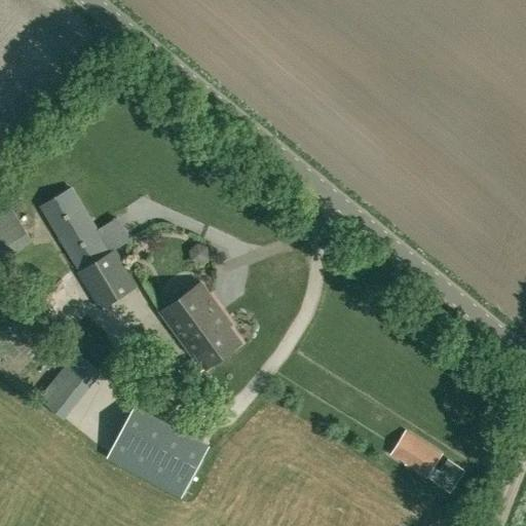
[(117,216),(97,229),(71,187),(41,207),(81,270),(79,271),(103,308),(139,285),(115,249),(132,238),(117,216)]
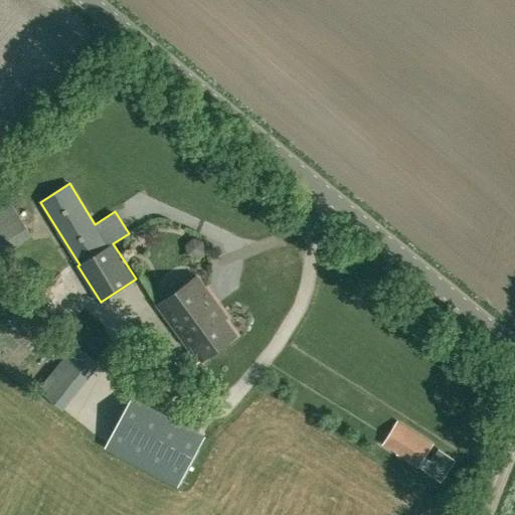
[(0,206),(0,253),(32,233),(10,200),(0,206)]
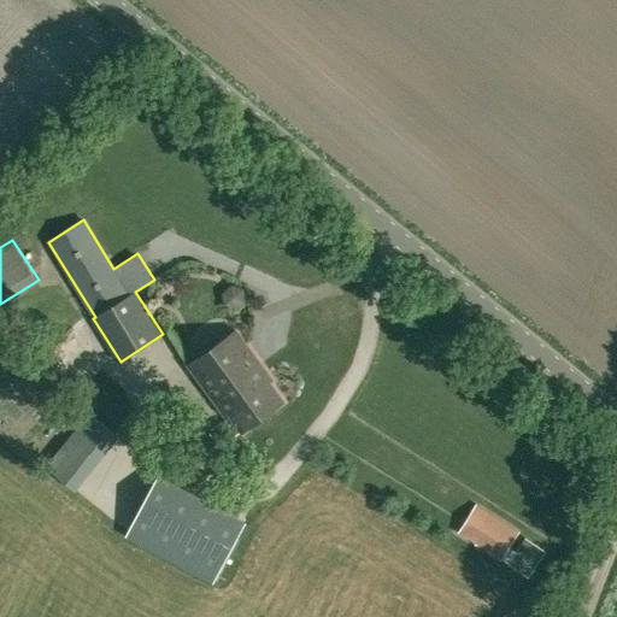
[(224,411),(268,378),(270,376),(238,330),(191,365),(224,411)]
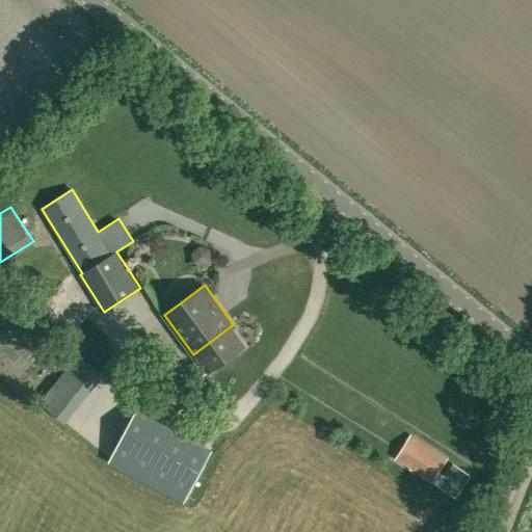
[(231,326),(193,354),(195,357),(197,355),(210,373),(245,347),(231,326)]
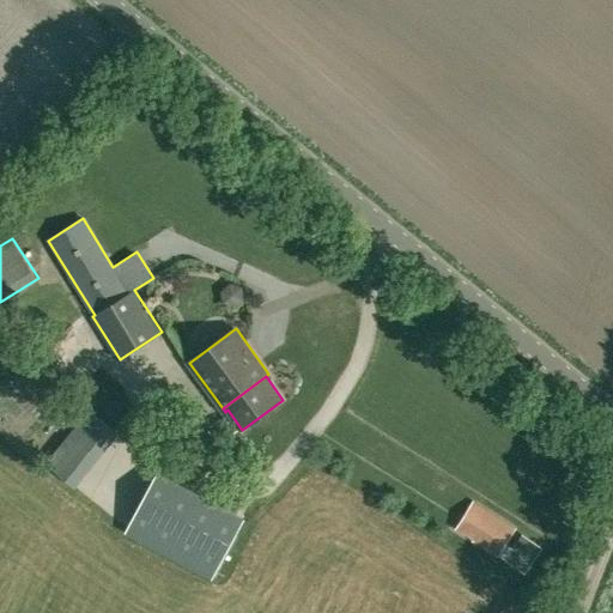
[(200,411),(176,384),(156,405),(177,434),(200,411)]
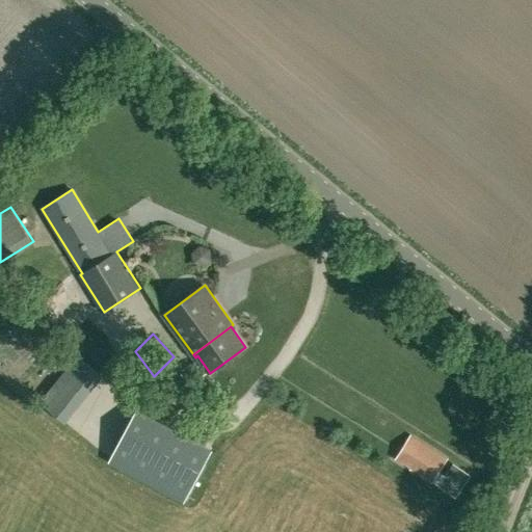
[(181,499),(209,450),(136,408),(109,458),(181,499)]
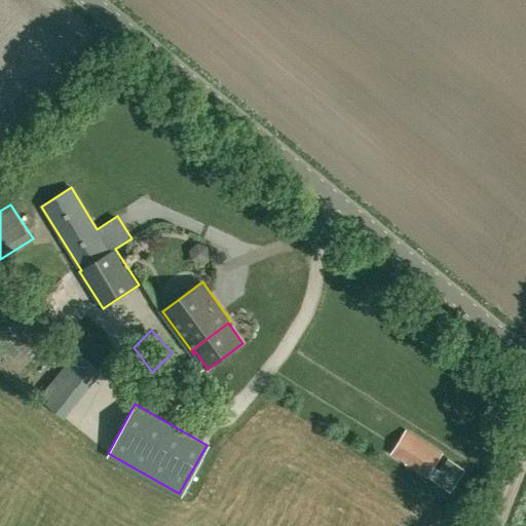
[(444,453),(407,428),(390,455),(427,479),(444,453)]
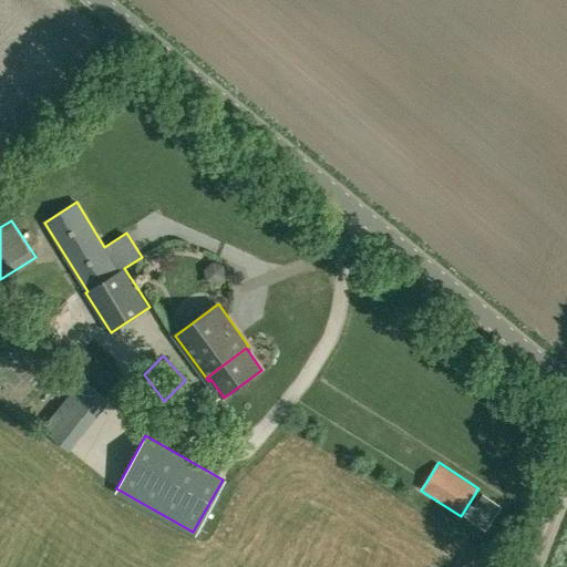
[(484,494),(475,506),(467,518),(486,532),(503,506),(484,494)]
